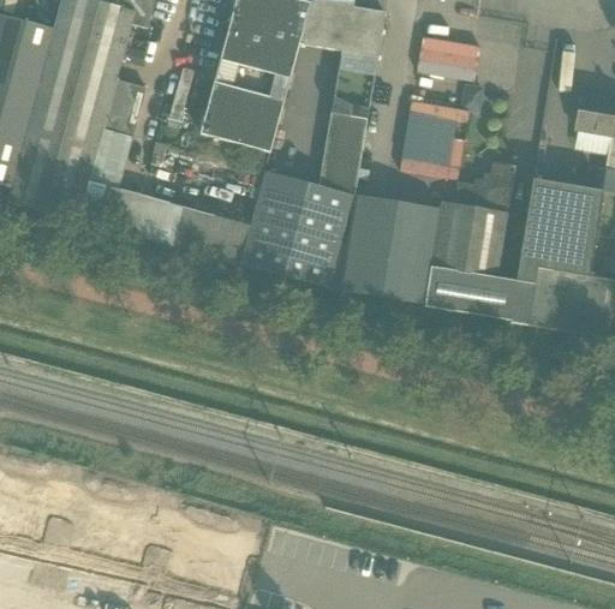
[(94,220),(239,261),(251,226),(251,225),(251,224),(250,224),(90,180),(103,126),(132,135),(145,84),(117,77),(132,21),(147,25),(153,0),(60,0),(53,28),(54,28),(47,55),(41,73),(34,102),(29,119),(24,136),(19,151),(15,173),(11,185),(7,198),(78,218),(78,216),(94,220)]
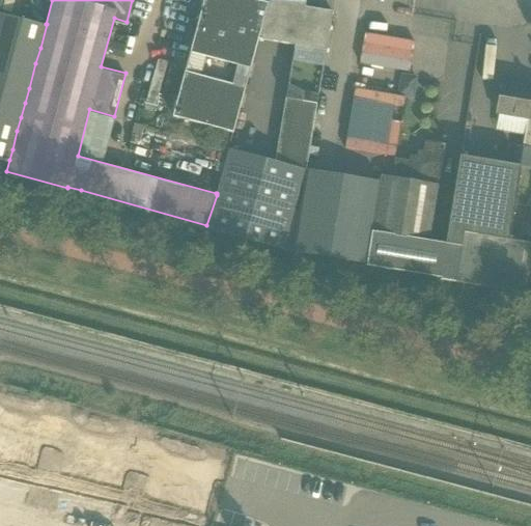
[(203,0),(172,113),(232,130),(258,36),(268,0),(203,0)]
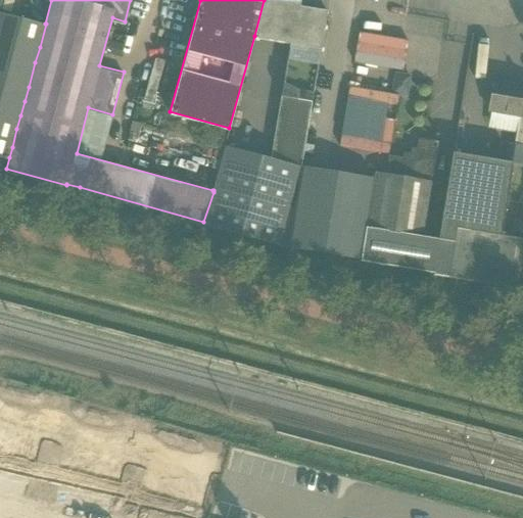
[(203,222),(279,242),(300,163),(301,163),(327,9),(300,4),(301,0),(264,0),(254,36),(290,42),(272,155),(225,143),(212,190),(214,190),(214,191),(214,192),(203,222)]
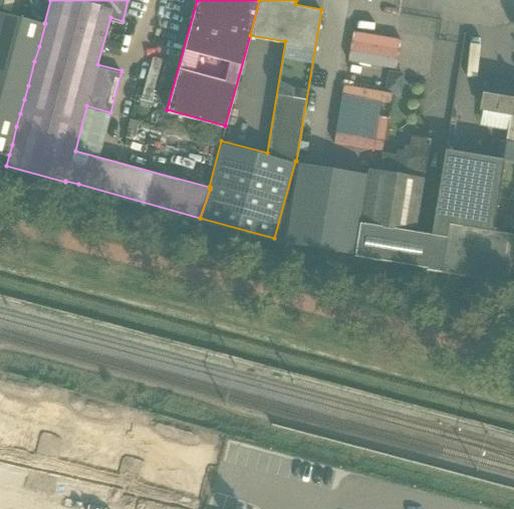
[(0,153),(9,155),(12,145),(16,126),(20,113),(24,99),(28,85),(34,61),(39,46),(45,23),(44,23),(0,11),(0,153)]
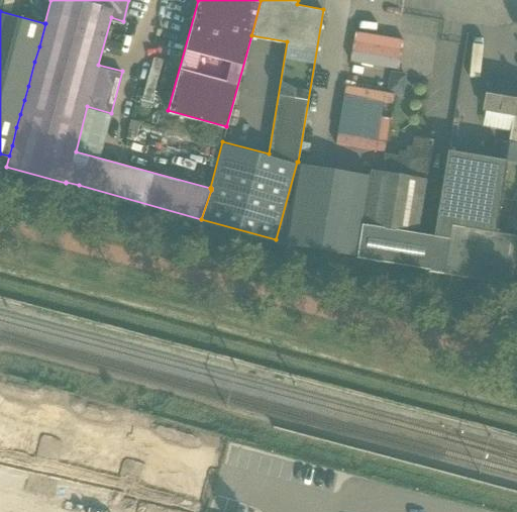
[(170,65),(165,84),(174,86),(180,68),(170,65)]
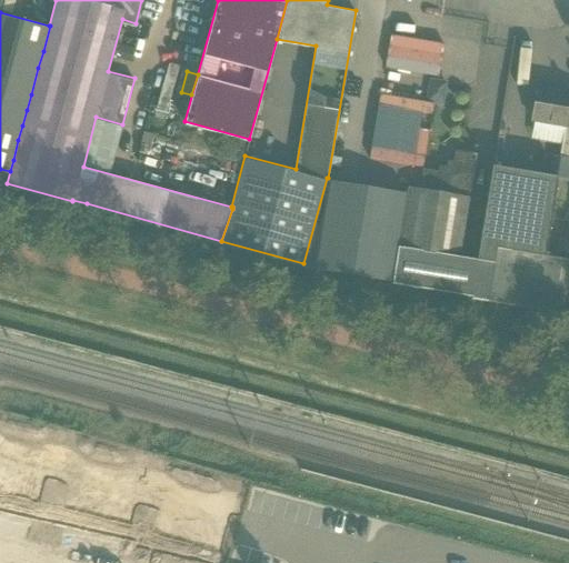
[(429,74),(425,98),(442,101),(447,77),(429,74)]
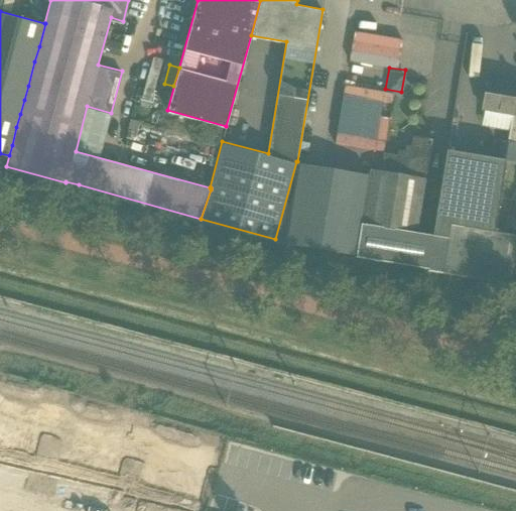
[(515,140),(515,81),(488,77),(483,106),(512,112),(507,139),(515,140)]
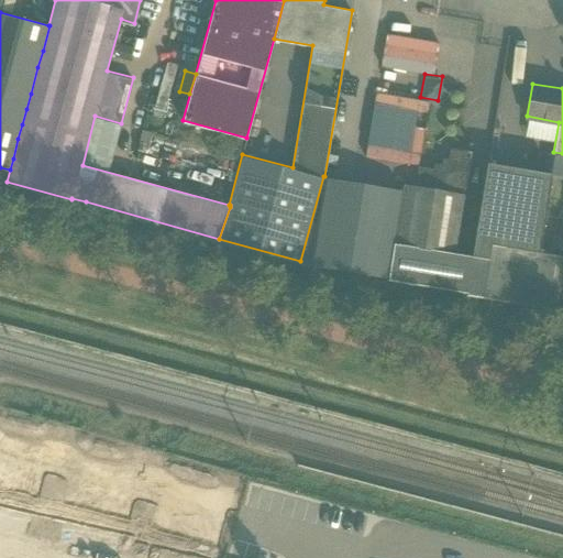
[(388,279),(466,291),(472,255),(454,253),(472,149),(450,145),(448,157),(442,162),(434,161),(430,186),(404,182),(403,189),(388,276),(388,279)]
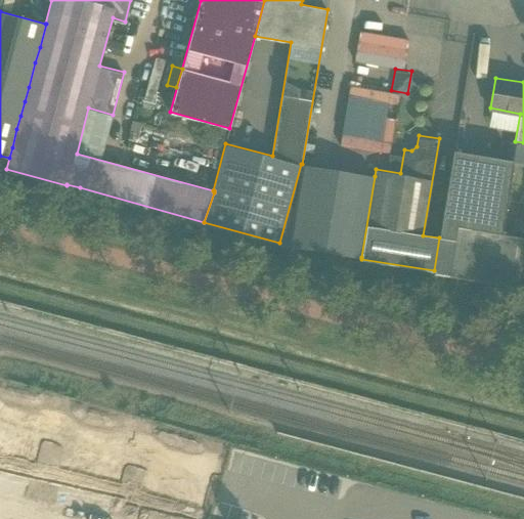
[(448,274),(517,286),(523,242),(523,236),(504,233),(516,161),(504,159),(454,152),(441,239),(439,238),(434,270),(436,271),(435,272),(448,274)]
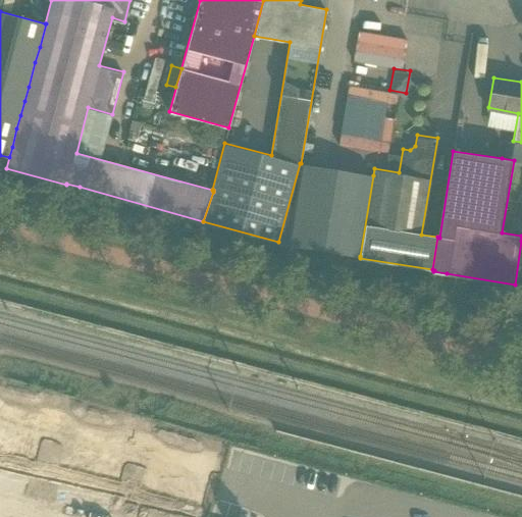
[(288,244),(360,256),(373,175),(301,163),(288,244)]
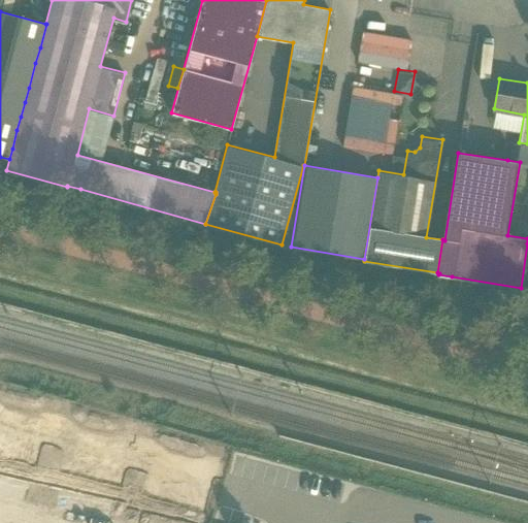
[(42,418),(40,423),(48,425),(51,413),(43,412),(41,418),(42,418)]
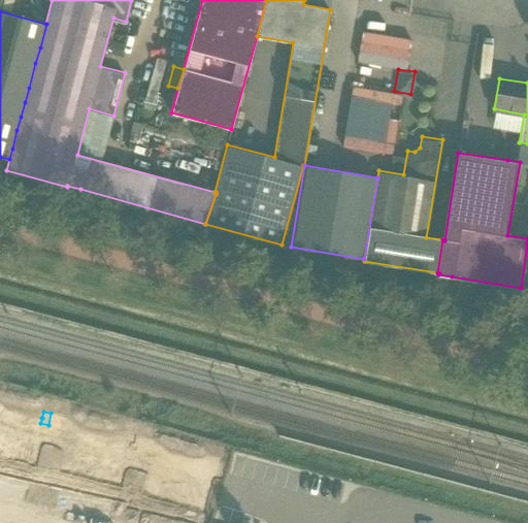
[(51,413),(48,425),(56,427),(58,418),(58,419),(59,415),(51,413)]
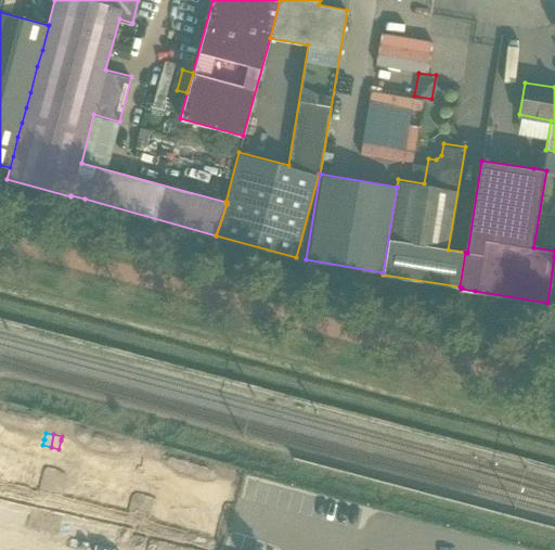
[(59,449),(57,452),(66,455),(68,442),(61,440),(61,439),(59,449)]
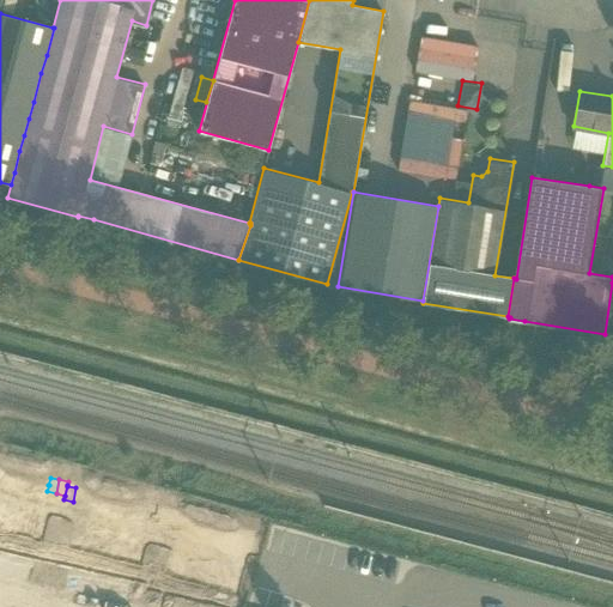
[(76,487),(73,502),(82,503),(83,497),(85,490),(76,487)]
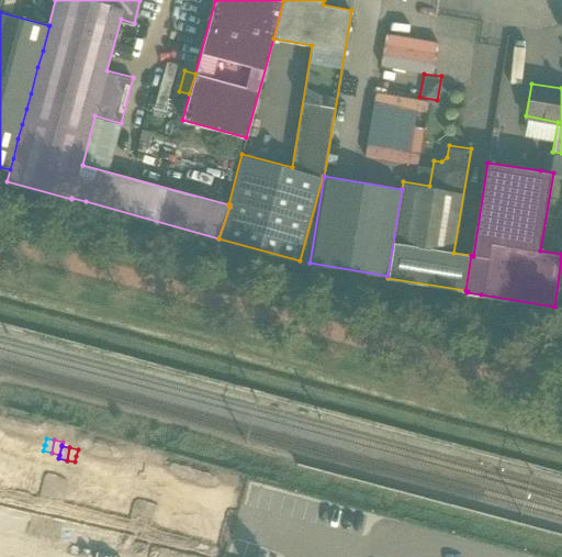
[(134,469),(133,476),(141,477),(144,464),(135,463),(134,469)]
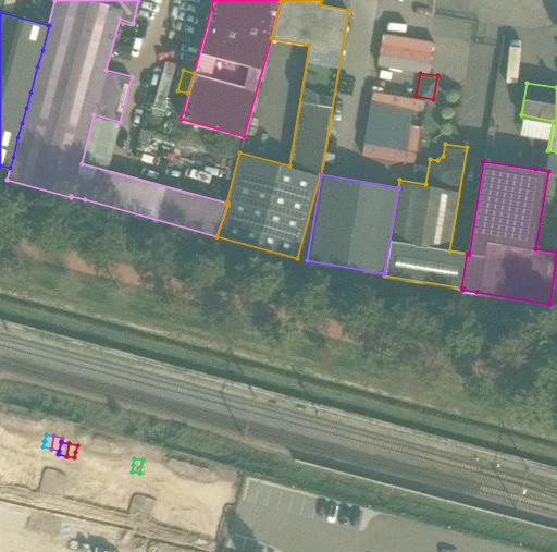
[(143,460),(139,473),(147,475),(149,466),(150,466),(151,462),(143,460)]
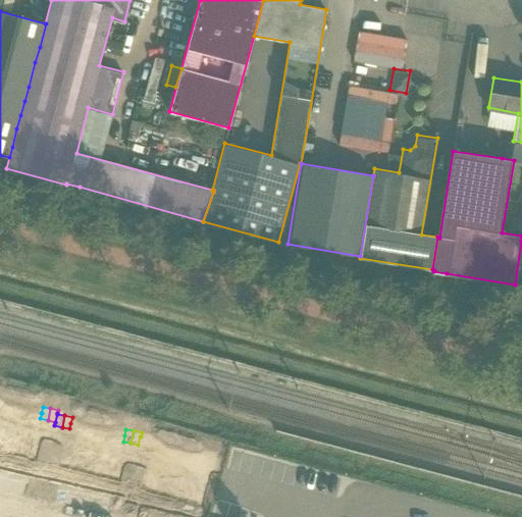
[(138,445),(137,448),(145,450),(147,437),(141,436),(140,436),(138,445)]
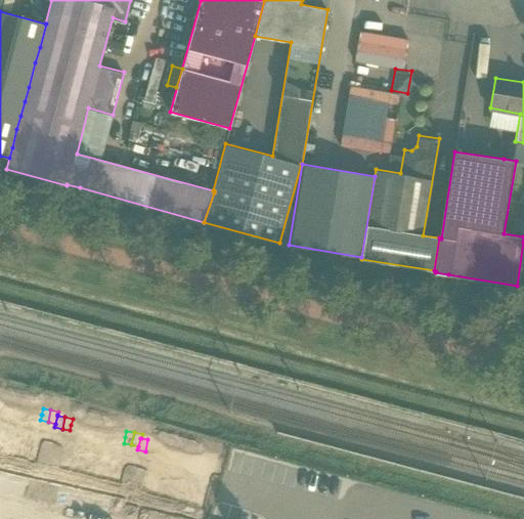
[(147,439),(145,451),(153,452),(155,447),(156,441),(147,439)]
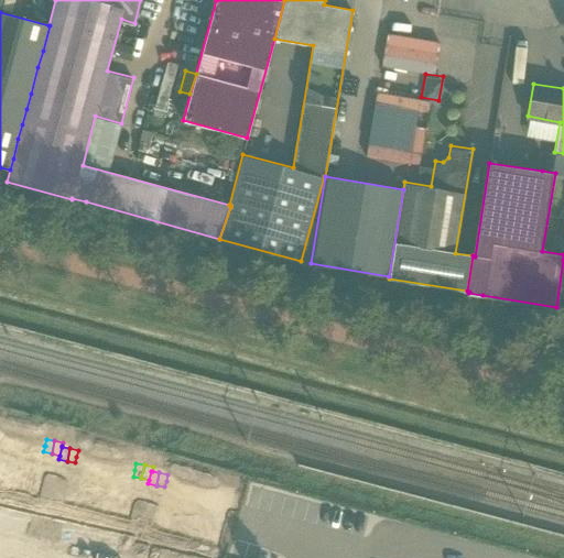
[(225,495),(224,501),(231,502),(235,490),(226,488),(225,494),(225,495)]
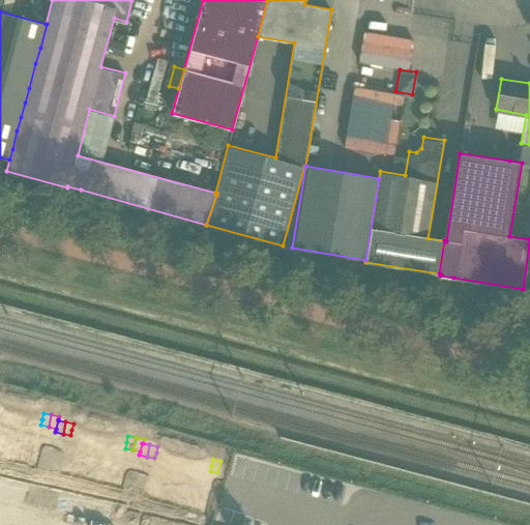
[(221,461),(217,472),(226,474),(228,462),(221,461)]
